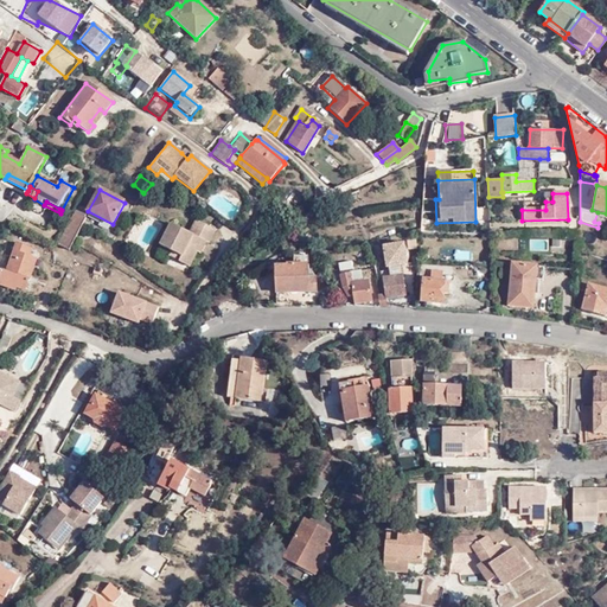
[(84,217),(88,211),(78,205),(66,229),(77,235),(87,218),(84,217)]
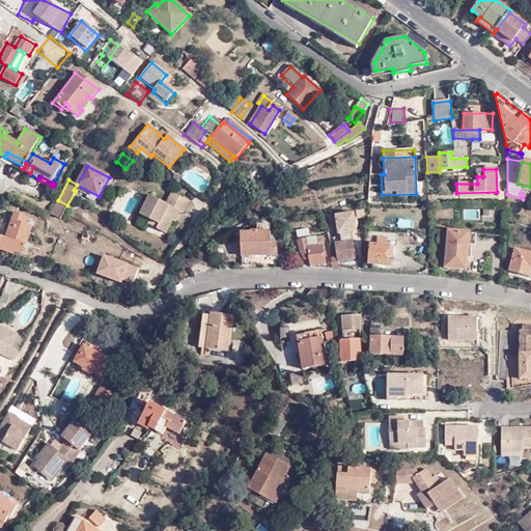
[(176,211),(179,212),(180,213),(187,201),(171,193),(165,204),(149,196),(140,215),(149,220),(156,223),(154,227),(164,233),(171,219),(169,218),(170,214),(173,216),(176,211)]
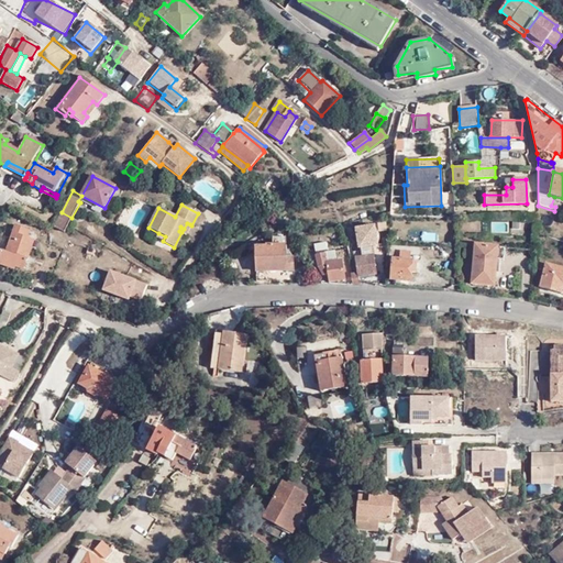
[(68,225),(72,218),(62,212),(54,228),(64,233),(68,225)]
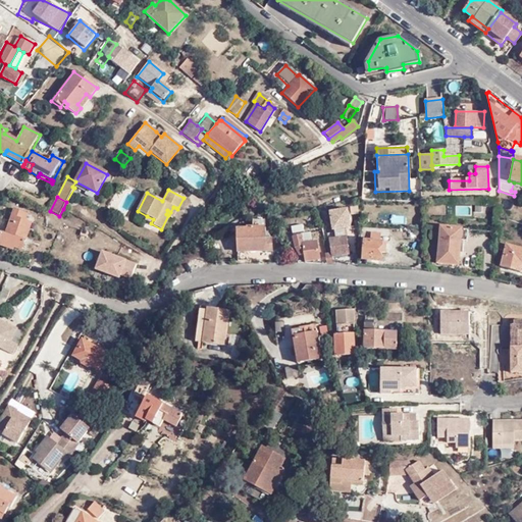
[(171,217),(176,208),(173,207),(170,212),(167,210),(166,214),(168,215),(171,217)]
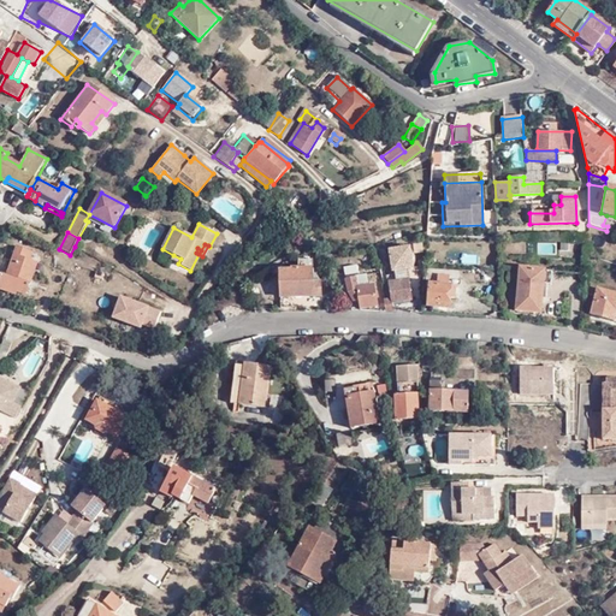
[(27,295),(36,262),(30,261),(33,253),(17,247),(6,277),(0,274),(0,289),(16,295),(17,291),(27,295)]
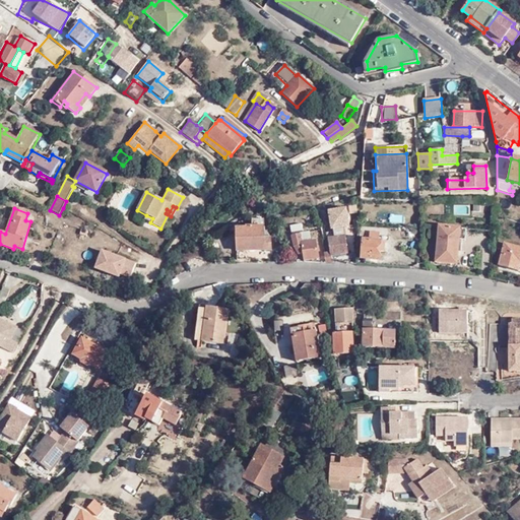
[(349,226),(347,209),(329,211),(332,230),(334,229),(334,237),(343,236),(345,236),(344,228),(349,226)]
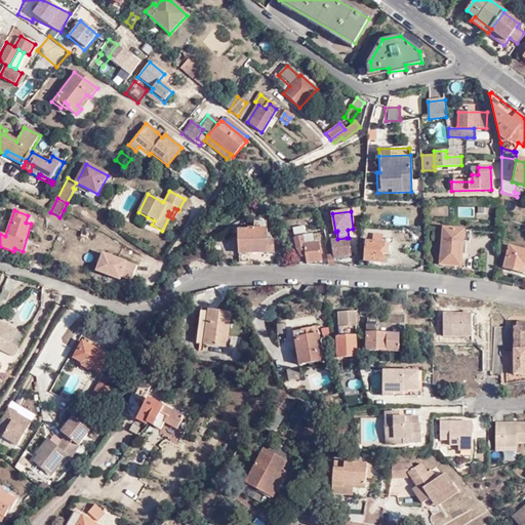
[(465,231),(444,228),(440,264),(460,266),(465,231)]
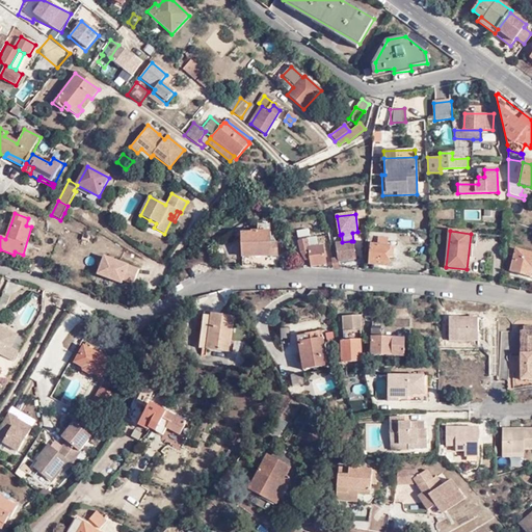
[(253,234),(242,234),(243,257),(277,256),(277,243),(270,244),(270,232),(253,232),(253,234)]
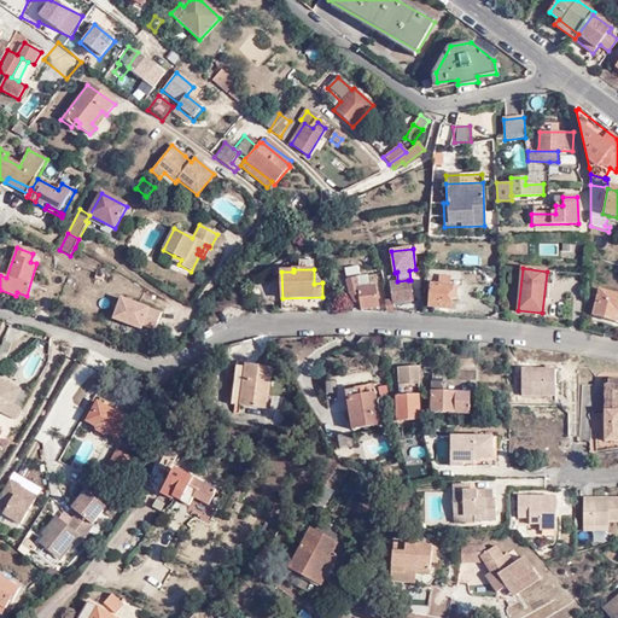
[(367,277),(348,280),(350,295),(356,303),(360,302),(362,310),(379,308),(375,286),(369,287),(367,277)]
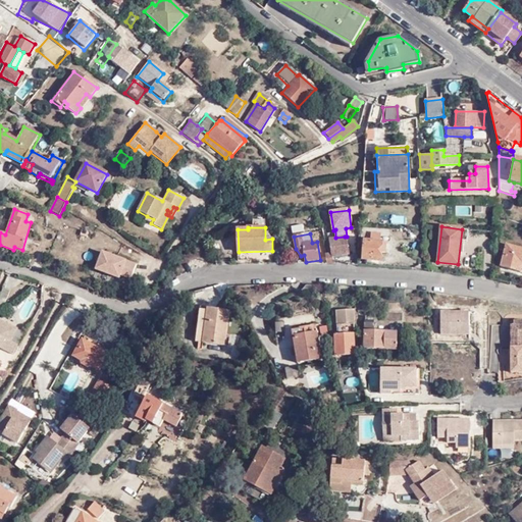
[(380,244),(381,233),(371,233),(370,243),(380,244)]
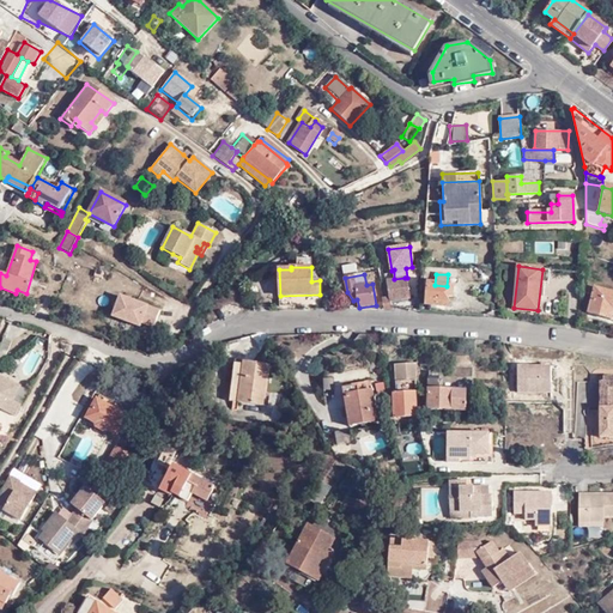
[(389,297),(382,298),(383,310),(392,310),(390,302),(410,299),(407,278),(405,278),(387,281),(389,297)]
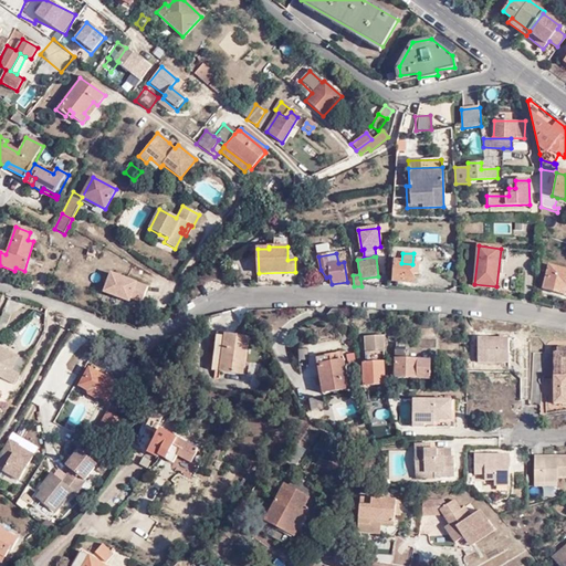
[(396,262),(395,281),(413,283),(413,274),(415,264),(412,264),(401,263),(396,262)]
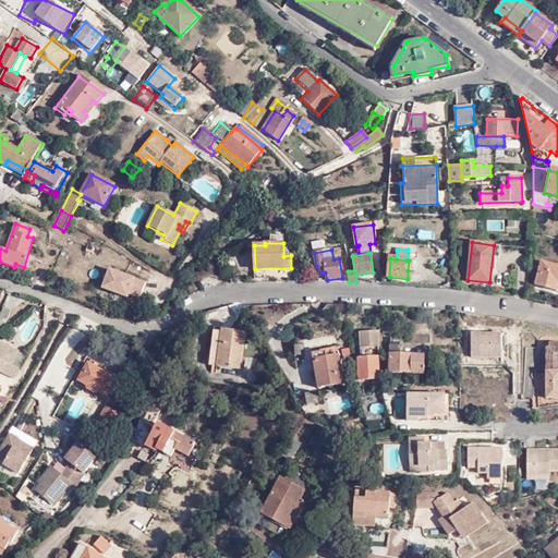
[(557,283),(557,266),(531,259),(531,265),(540,268),(535,284),(557,290),(557,283)]
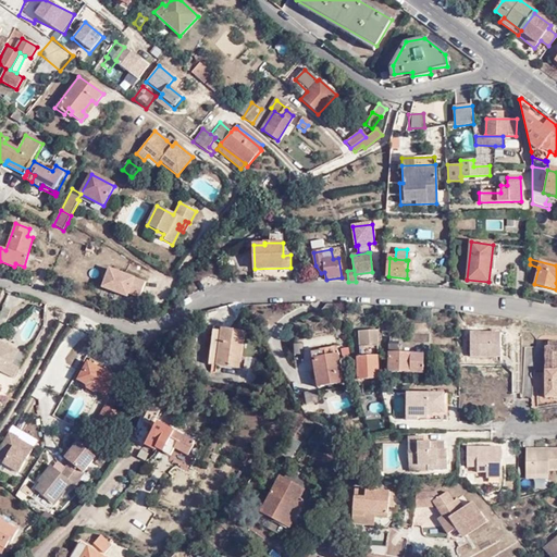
[(139,298),(146,282),(108,268),(99,289),(126,299),(128,294),(139,298)]
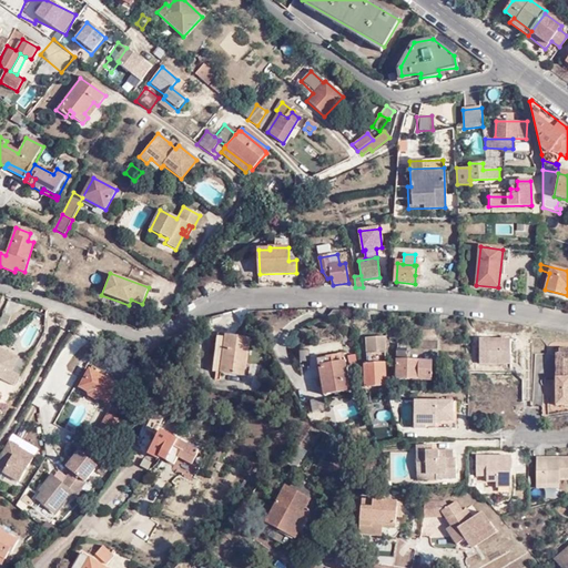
[(296,274),(259,276),(259,284),(297,282),(296,274)]
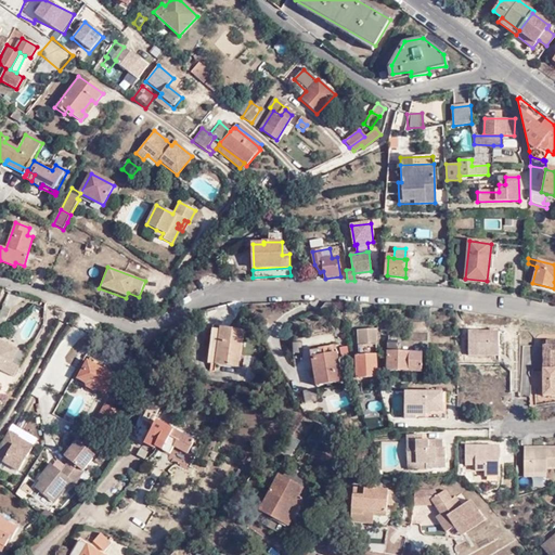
[(11,310),(2,307),(0,311),(0,323),(4,325),(11,310)]
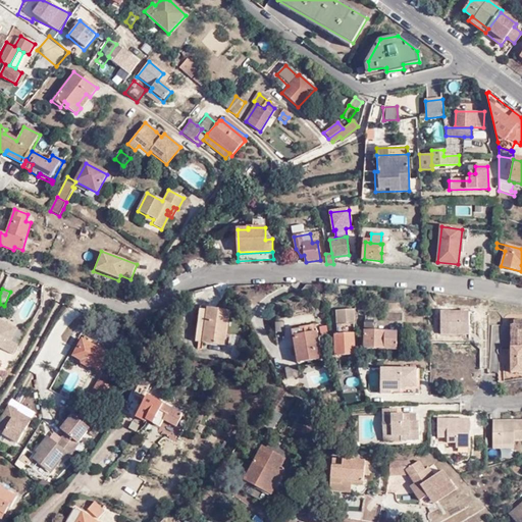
[(16,317),(29,324),(41,303),(29,296),(16,317)]
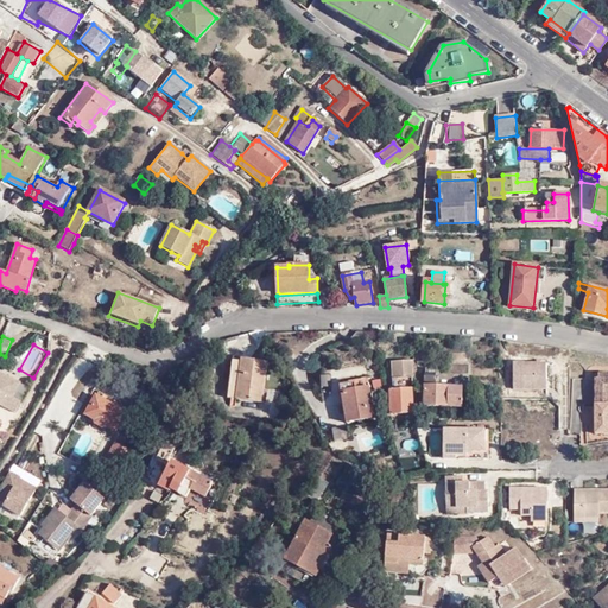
[(466,354),(448,354),(448,363),(466,365),(466,354)]
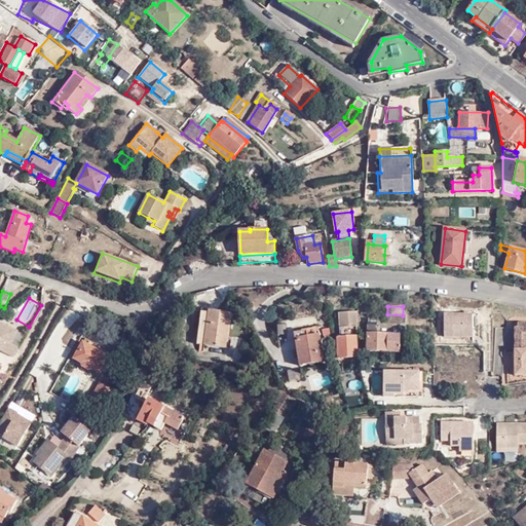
[(232,313),(201,309),(197,343),(227,348),(232,313)]
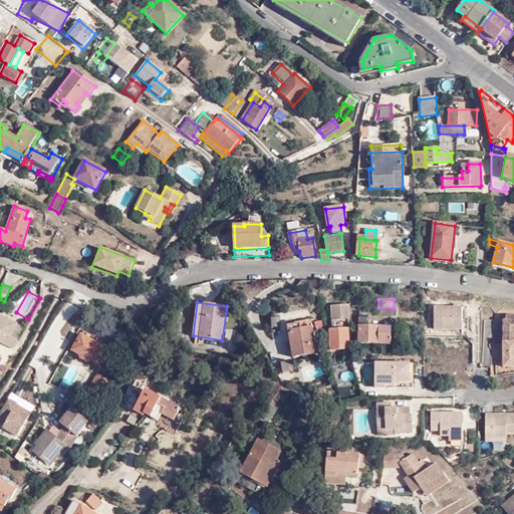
[(349,304),(331,306),(332,327),(331,327),(331,330),(329,330),(330,350),(348,349),(347,329),(348,329),(349,304)]
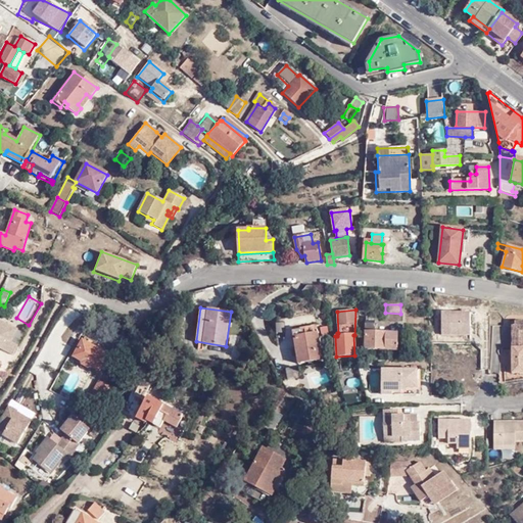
[(470,323),(470,313),(441,314),(441,335),(469,335),(470,323)]
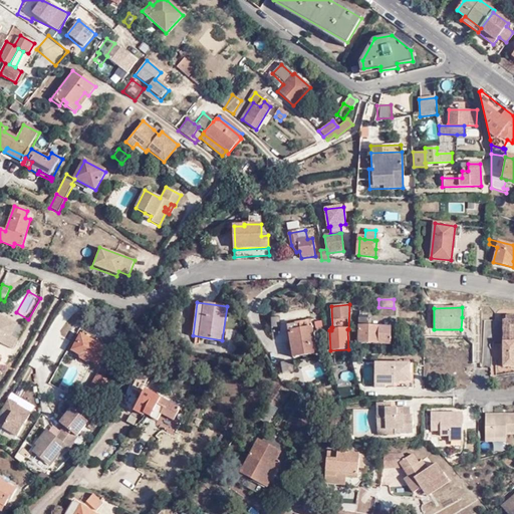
[(0,315),(0,343),(11,349),(16,341),(10,337),(17,324),(0,315)]
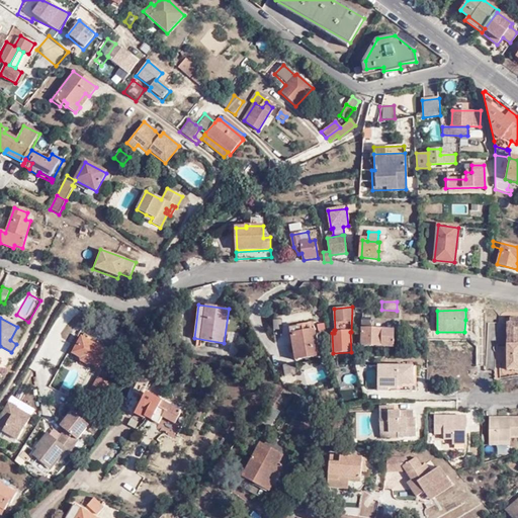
[(370,330),(370,319),(362,319),(362,324),(362,337),(361,340),(394,342),(395,331),(370,330)]
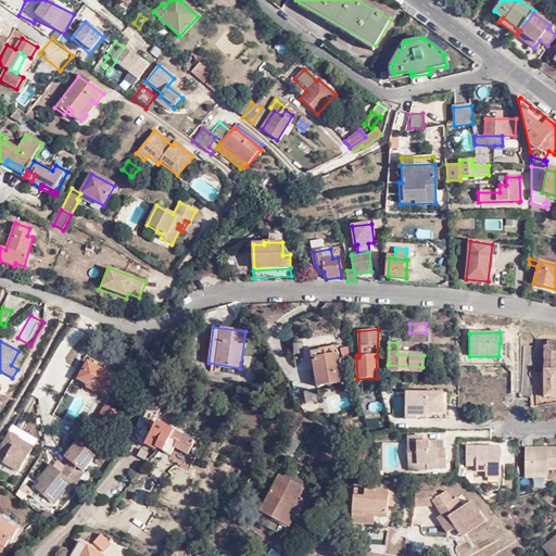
[(543,345),(543,369),(555,369),(555,342),(546,342),(546,345),(543,345)]
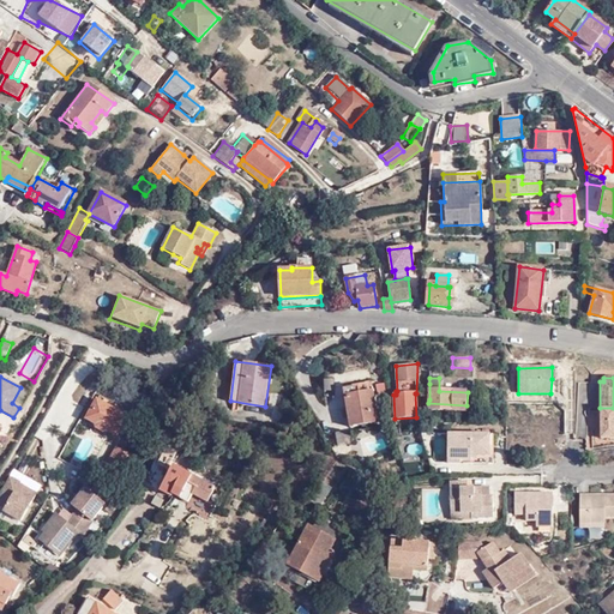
[(372,385),(343,390),(349,427),(378,422),(372,385)]
